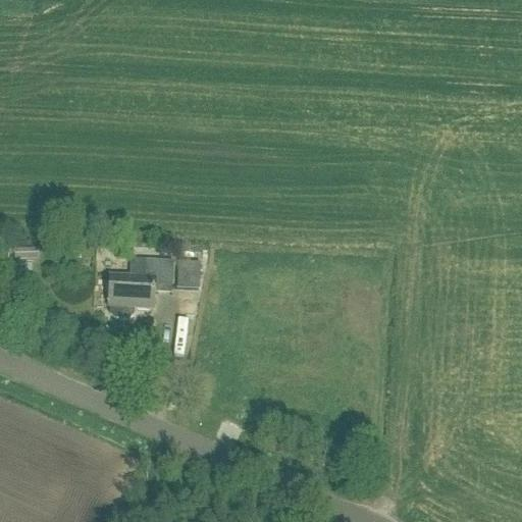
[(38,251),(14,252),(14,262),(38,261),(38,251)]
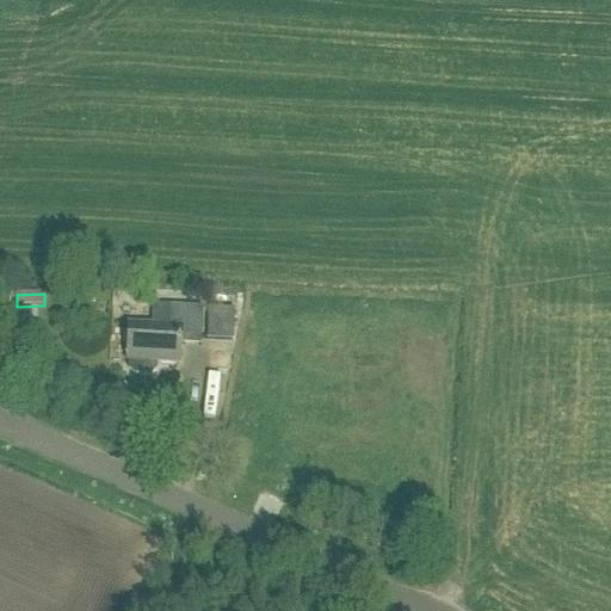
[(201,341),(202,313),(171,312),(170,332),(128,329),(127,366),(129,368),(128,374),(134,380),(149,380),(155,375),(155,366),(179,368),(180,340),(201,341)]
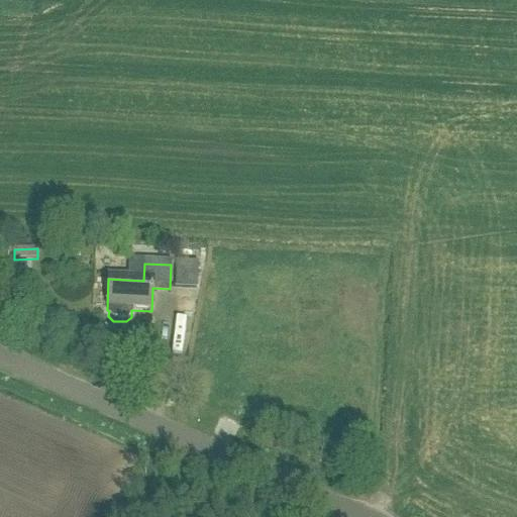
[(178,266),(177,288),(197,288),(198,267),(178,266)]
